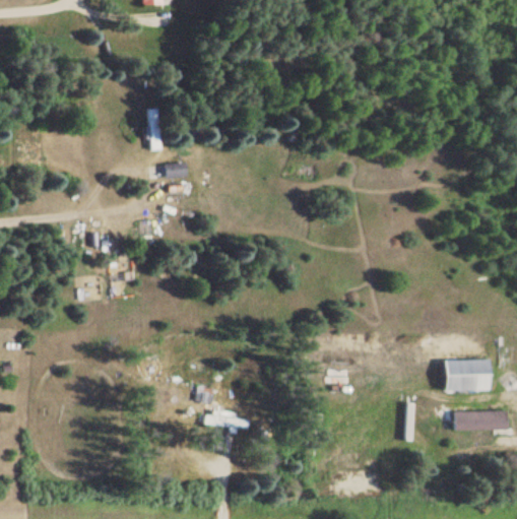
[(159,108),(148,108),(148,149),(159,149),(159,108)]
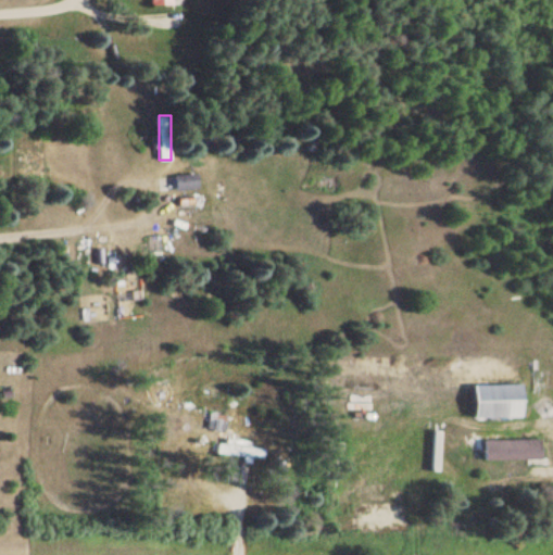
[(199,144),(213,143),(212,128),(198,129),(199,144)]
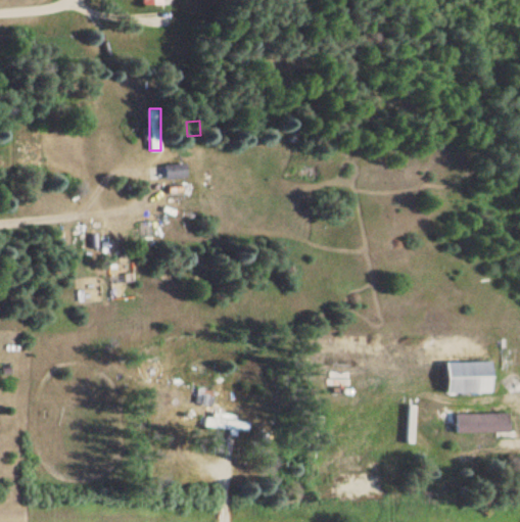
[(187,178),(187,164),(167,164),(167,178),(187,178)]
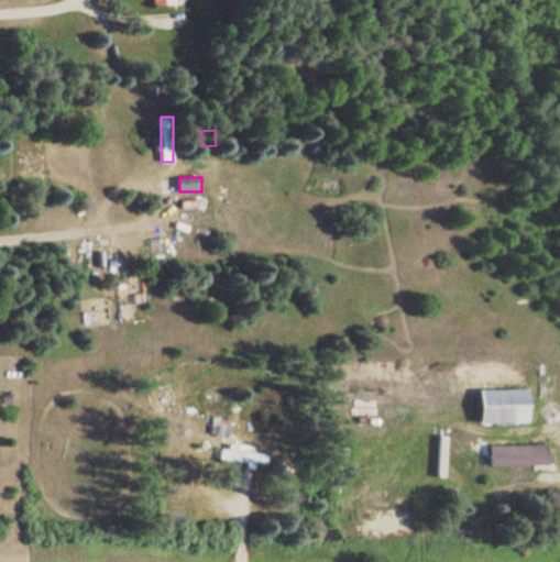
[(482,390),(482,423),(531,423),(531,390),(482,390)]
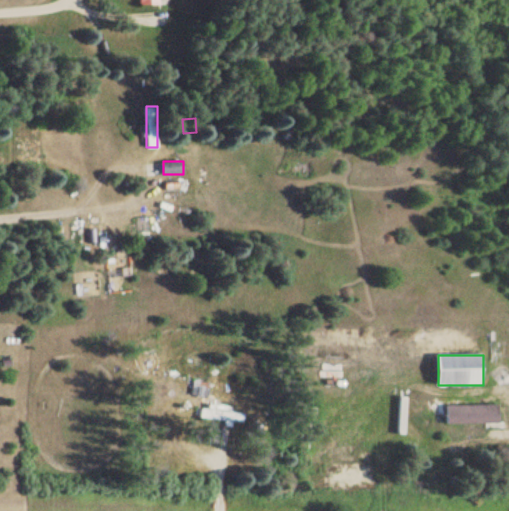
[(209,382),(194,382),(194,397),(209,397),(209,382)]
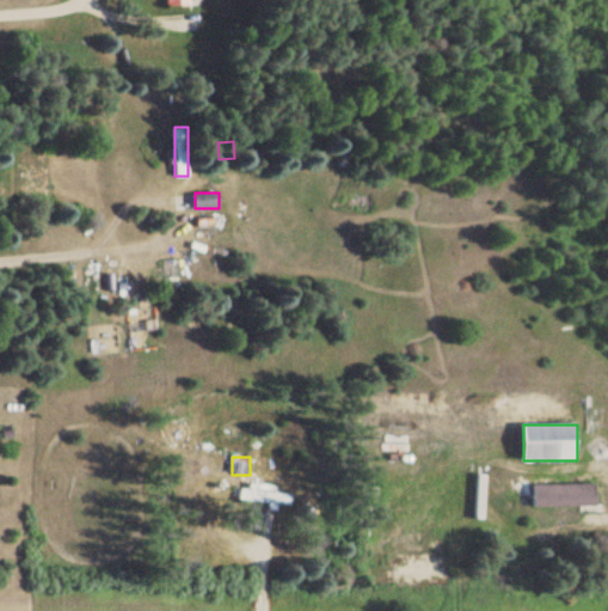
[(290,493),(266,493),(266,483),(241,483),(241,502),(290,503),(290,493)]
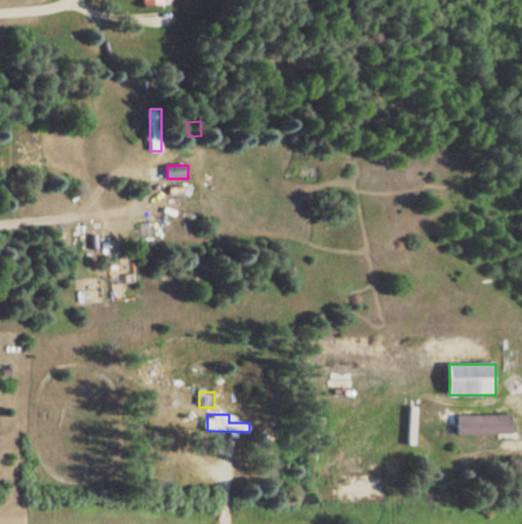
[(458,415),(458,436),(513,436),(513,415),(458,415)]
